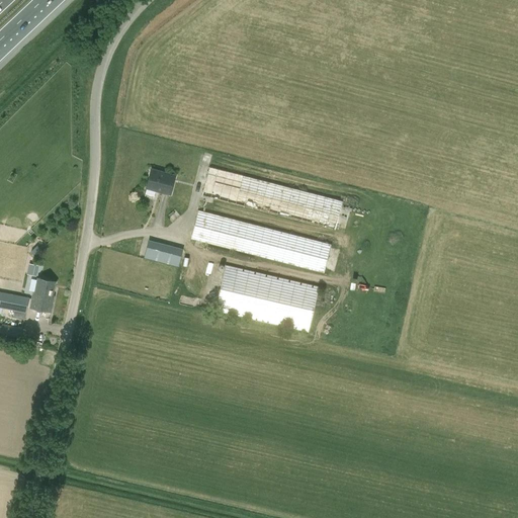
[(205,151),(202,161),(211,163),(214,154),(205,151)]
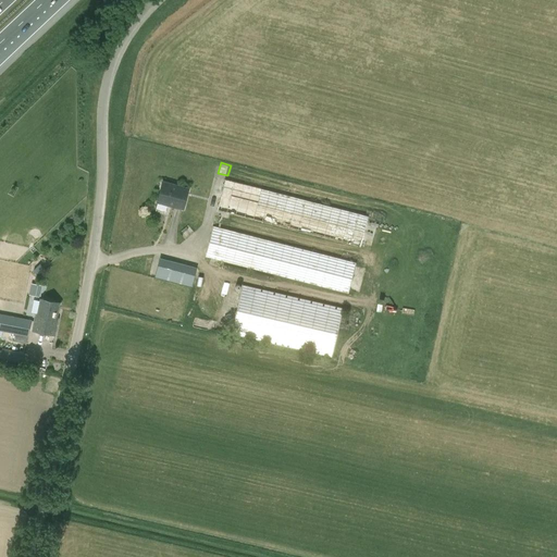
[(226,181),(223,195),(286,209),(285,214),(277,213),(276,218),(284,220),(282,229),(364,246),(371,211),(226,181)]
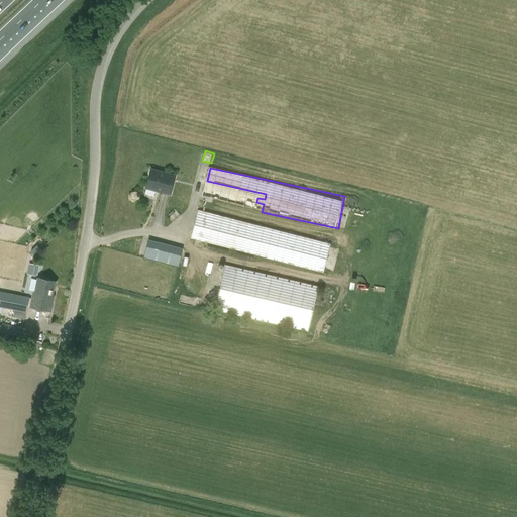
[(170,194),(175,176),(150,169),(145,187),(170,194)]
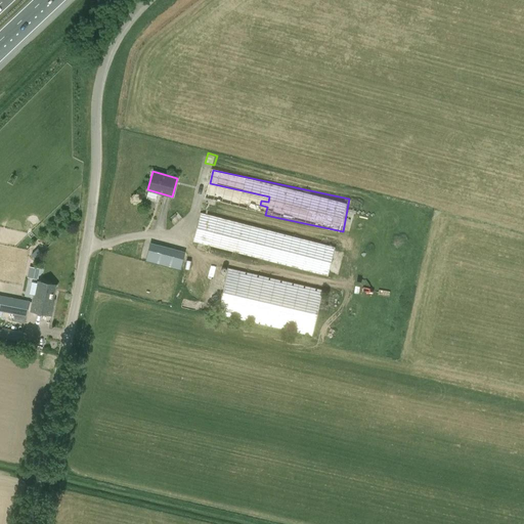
[(204,183),(193,220),(215,227),(225,189),(204,183)]
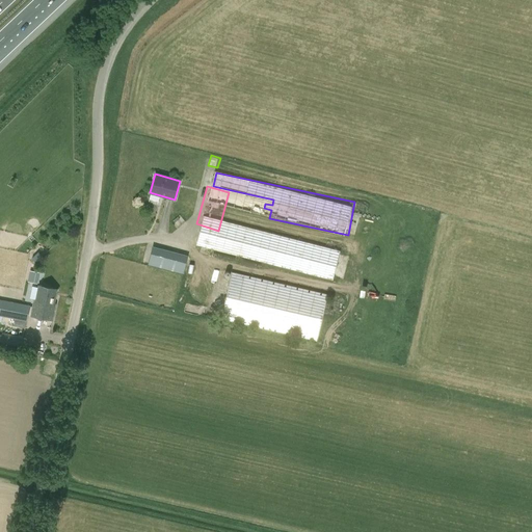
[(152,246),(148,264),(184,273),(188,256),(152,246)]
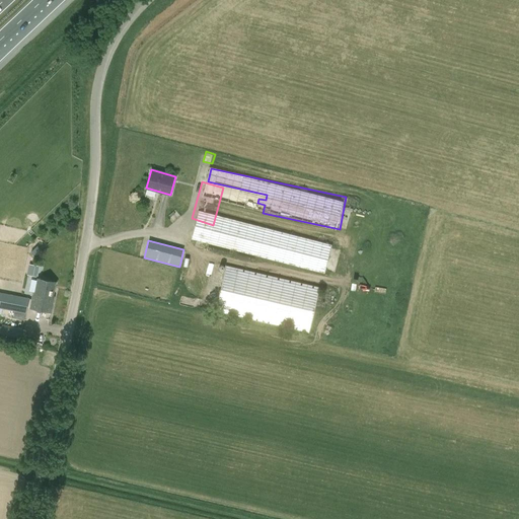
[(30,264),(28,274),(38,275),(40,265),(30,264)]
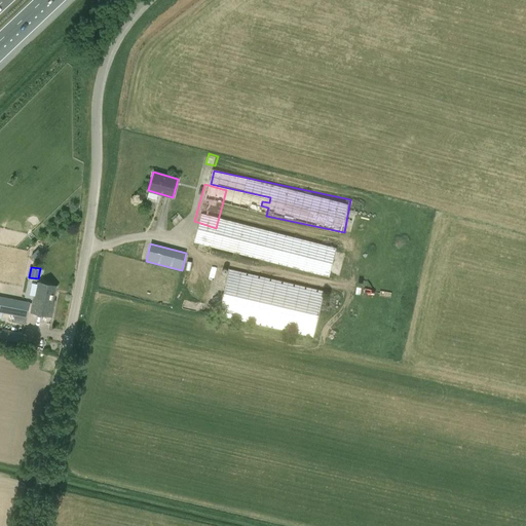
[(233,269),(228,292),(315,310),(311,327),(318,329),(327,289),(233,269)]
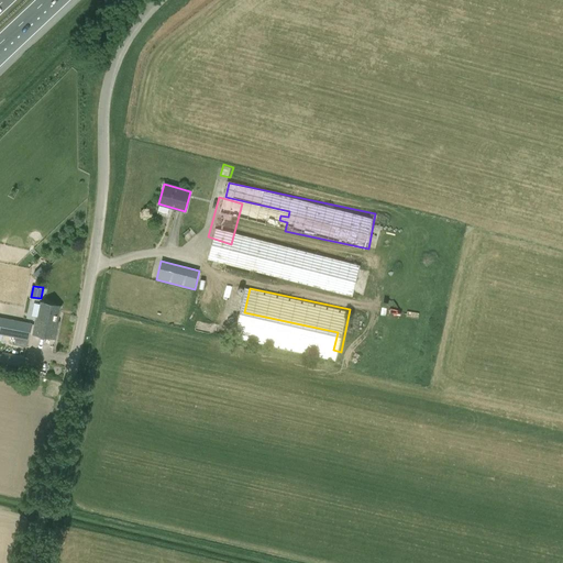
[(59,322),(57,321),(61,307),(41,302),(37,318),(35,317),(32,334),(56,340),(59,322)]
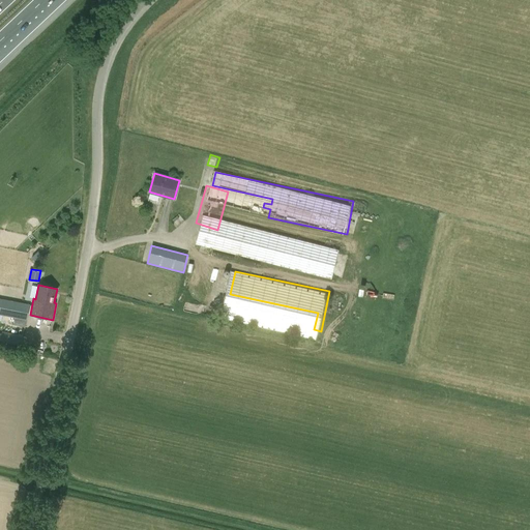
[(29,304),(0,298),(0,320),(1,321),(2,316),(15,318),(13,325),(25,327),(29,304)]
